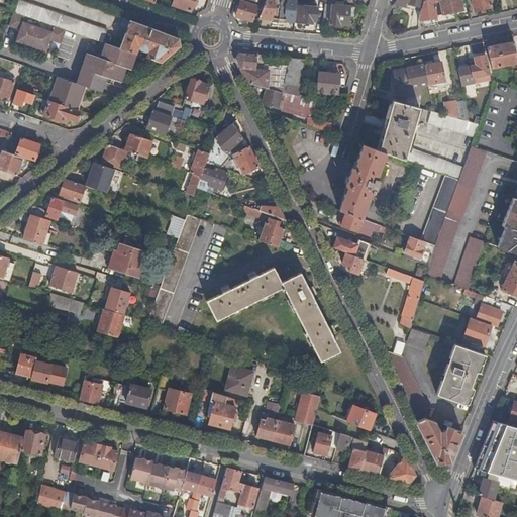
[(21,0),(17,0),(13,12),(28,17),(40,21),(54,26),(102,42),(107,30),(21,0)]
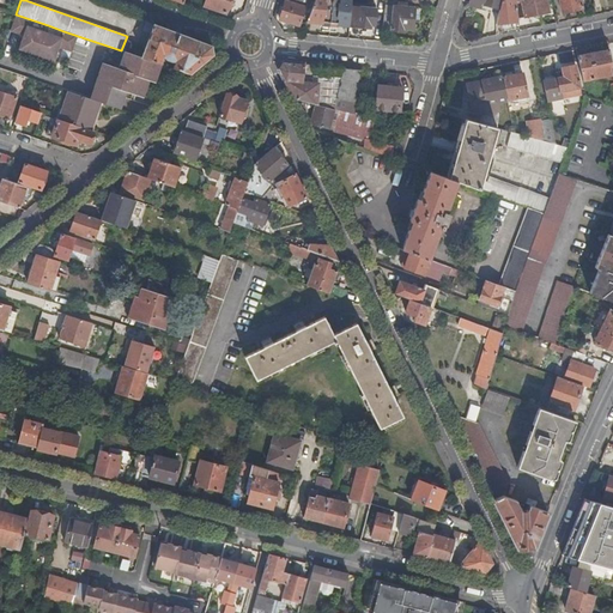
[(226,13),(231,0),(206,0),(205,6),(226,13)]
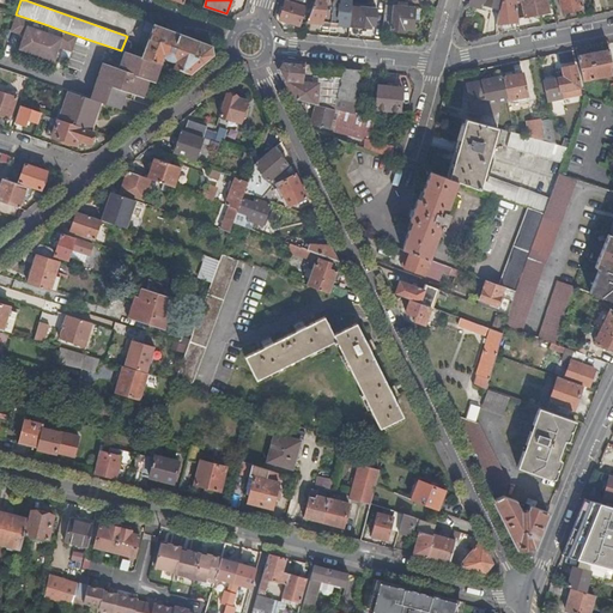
[(307,6),(286,0),(281,18),(301,24),(307,6)]
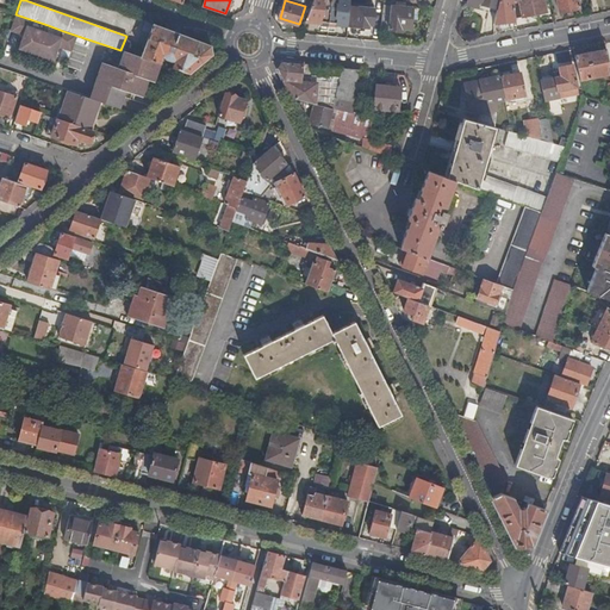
[(313,0),(311,8),(306,20),(322,23),(323,20),(336,23),(336,24),(347,25),(348,25),(350,0),(313,0)]
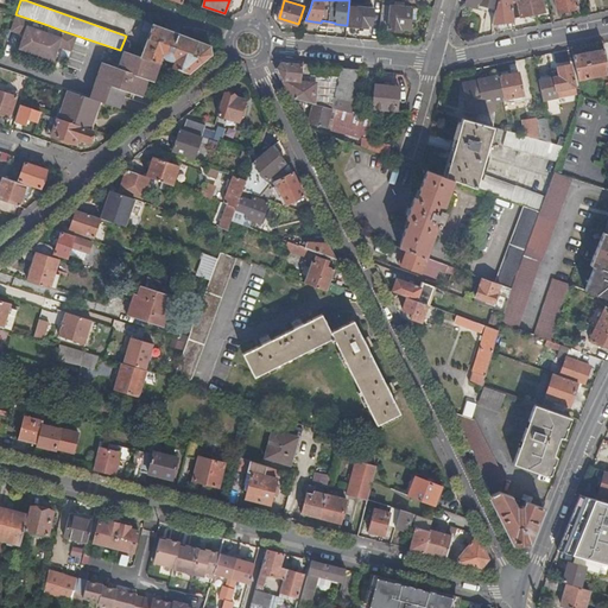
[(466,0),(464,6),(476,10),(477,6),(488,10),(489,6),(496,7),(493,23),(514,20),(514,18),(511,0),(466,0)]
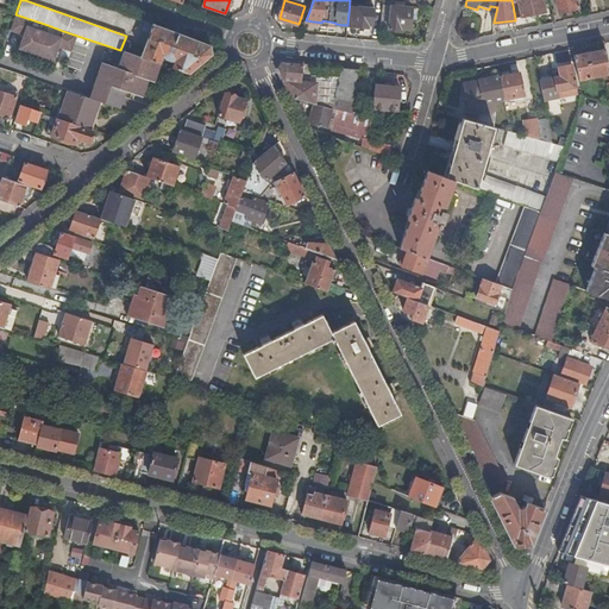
[(512,0),(515,18),(546,12),(542,0),(512,0)]
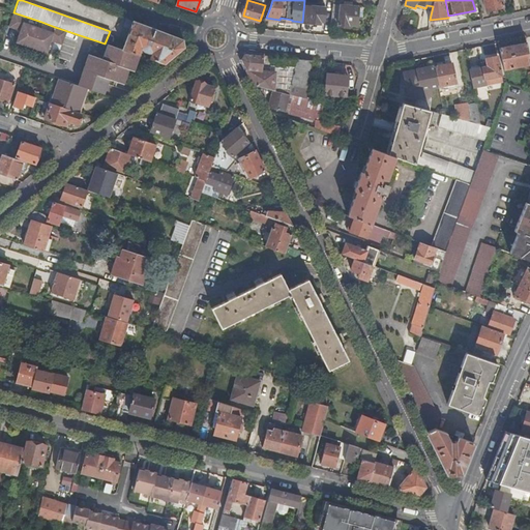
[(483,0),(487,10),(504,6),(502,0),(483,0)]
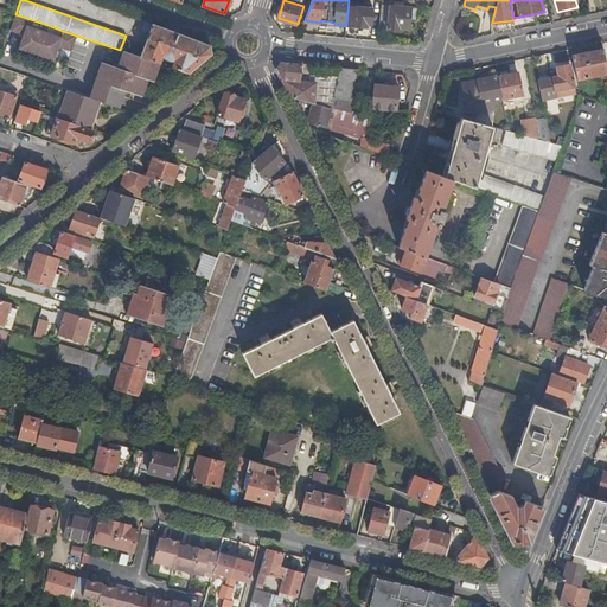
[(382,5),(379,26),(388,27),(390,6),(382,5)]
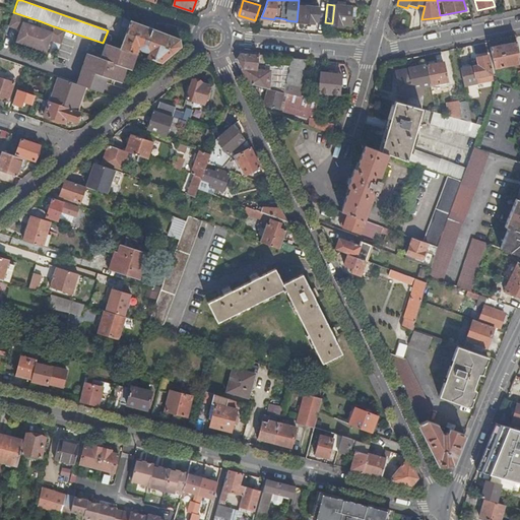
[(334,5),(332,23),(332,24),(342,25),(343,23),(350,23),(352,7),(334,5)]
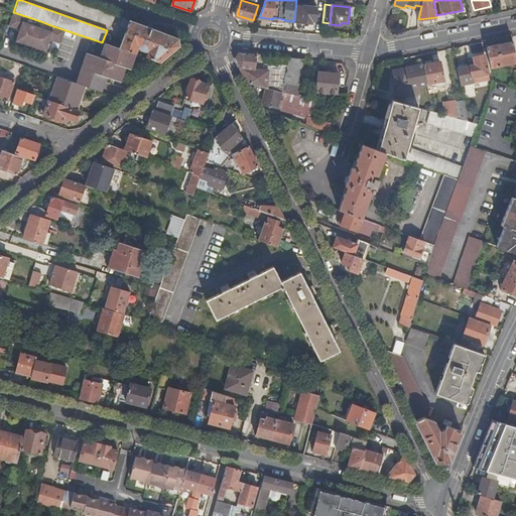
[(317,7),(303,6),(301,21),(312,22),(312,20),(316,20),(317,7)]
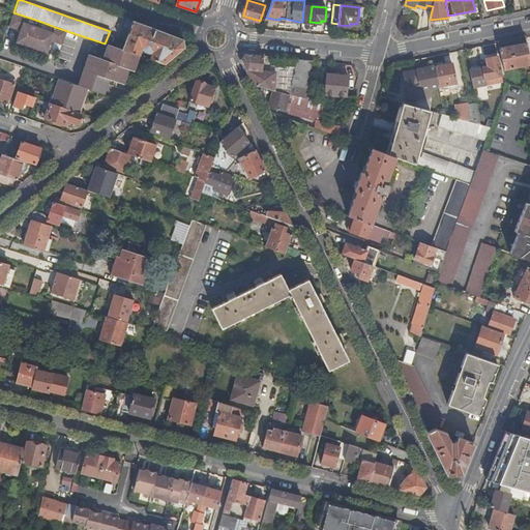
[(41,22),(29,18),(27,24),(13,20),(11,27),(22,31),(19,39),(34,45),(41,22)]
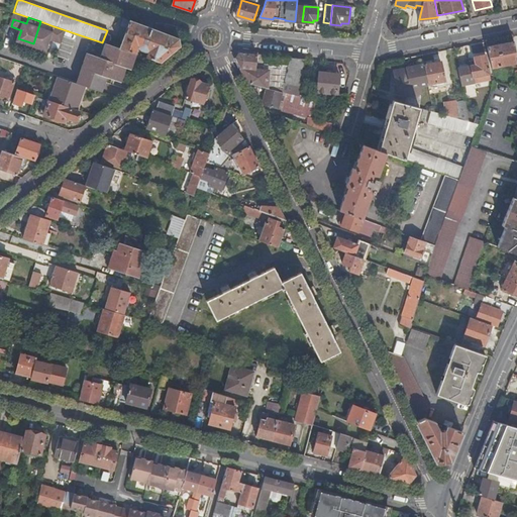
[(179,38),(123,17),(120,26),(127,28),(119,48),(136,55),(138,47),(141,50),(144,52),(148,52),(146,58),(161,63),(180,45),(179,38)]
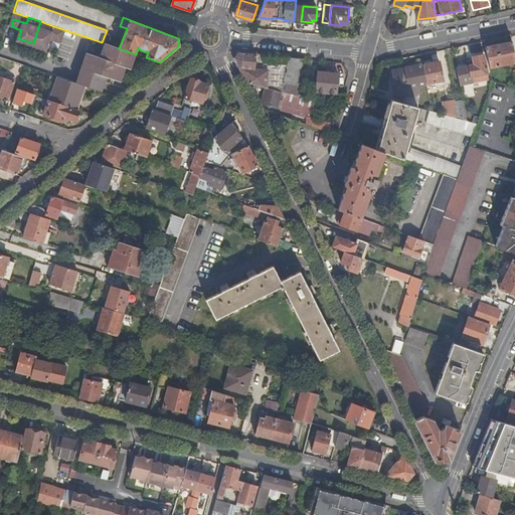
[(33,43),(47,48),(50,39),(60,43),(63,36),(51,32),(53,26),(40,21),(33,43)]
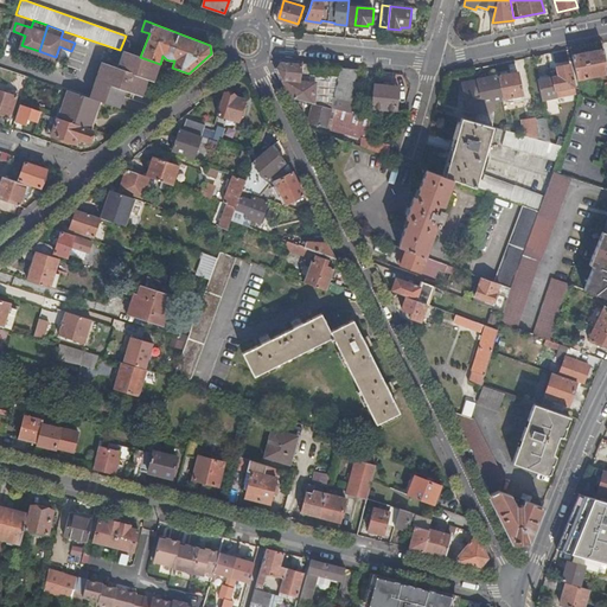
[(39,51),(21,45),(20,49),(38,55),(39,51)]
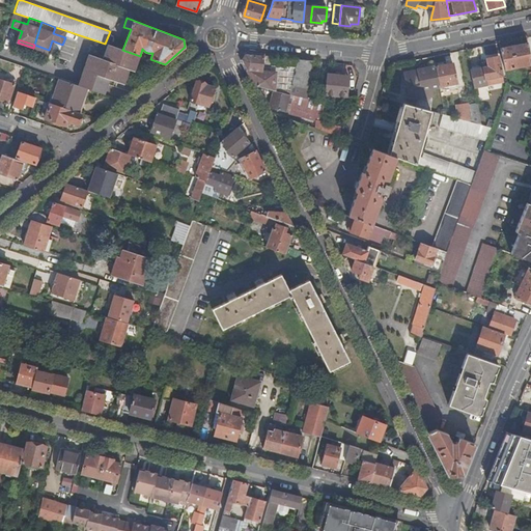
[(500,48),(504,68),(530,63),(530,60),(528,43),(500,48)]
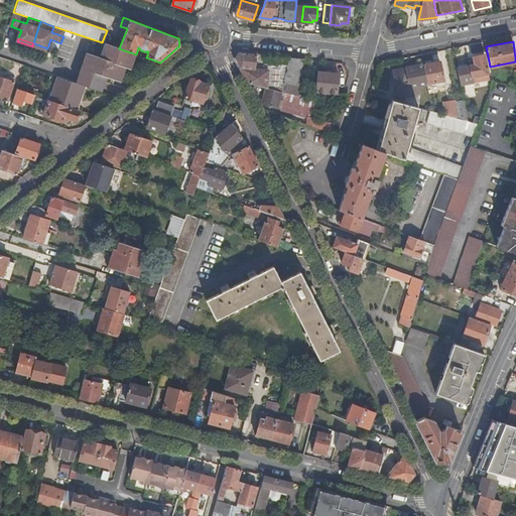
[(136,54),(119,48),(106,44),(101,58),(87,53),(85,61),(123,75),(126,67),(131,69),(136,54)]
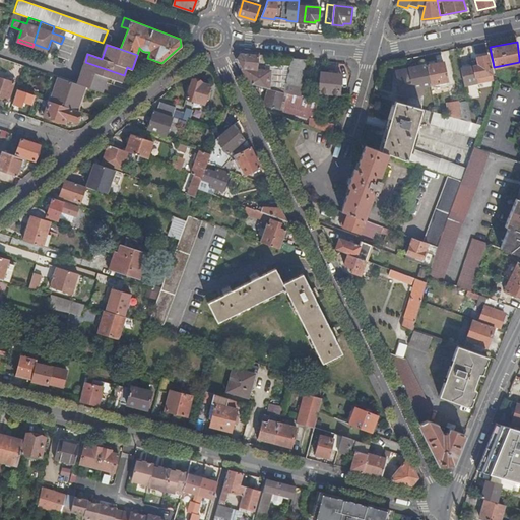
[(265,64),(266,55),(240,53),(237,58),(250,84),(268,88),(283,92),(285,82),(288,66),(265,64)]
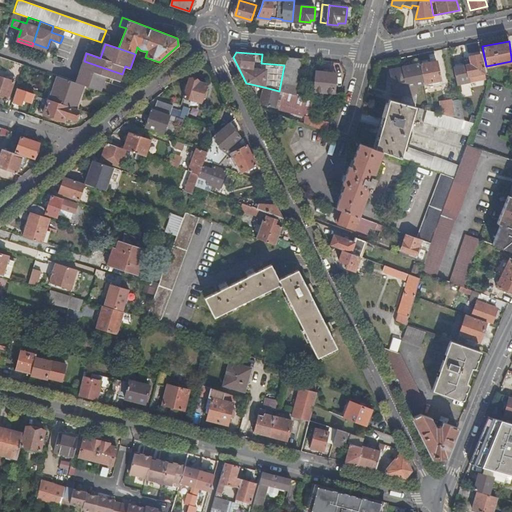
[(453,66),(457,84),(468,82),(468,76),(484,73),(480,54),(469,56),(470,63),(453,66)]
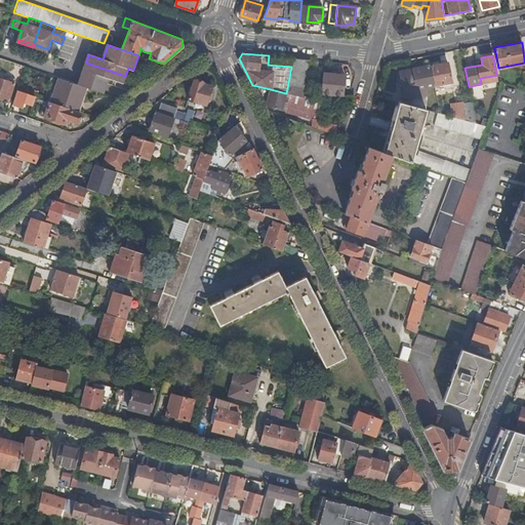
[(293,58),(291,67),(288,83),(300,86),(304,87),(309,59),(293,58)]
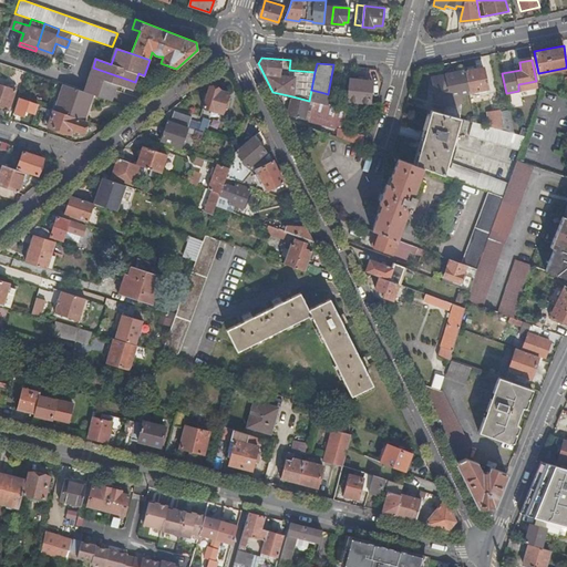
[(467,70),(465,70),(470,92),(472,92),(472,94),(473,94),(475,95),(488,93),(487,89),(488,89),(483,66),(474,69),(473,68),(467,68),(467,70)]
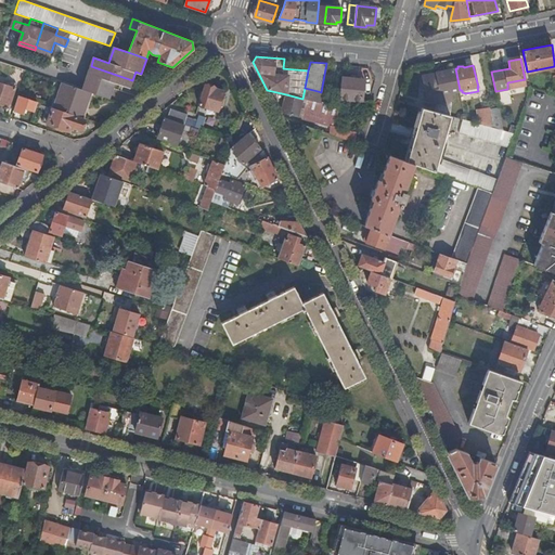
[(130,88),(132,80),(91,66),(84,90),(91,92),(110,99),(115,82),(130,88)]
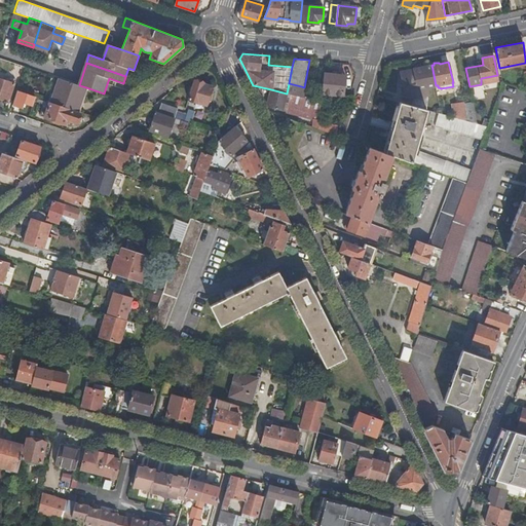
[(413,100),(412,105),(426,109),(427,97),(428,97),(427,87),(436,85),(431,65),(413,69),(414,74),(401,77),(404,96),(413,100)]
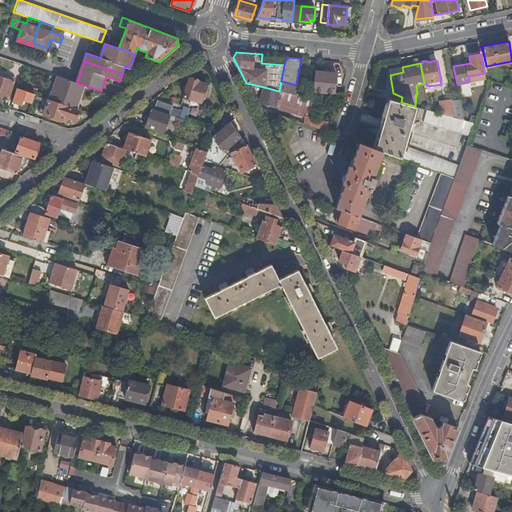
[(21,77),(24,68),(17,65),(14,75),(21,77)]
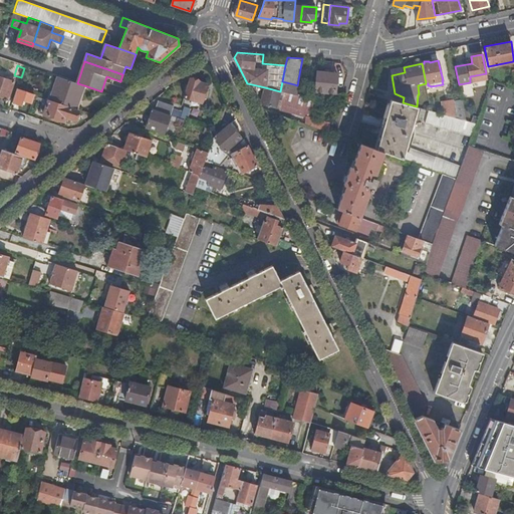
[(337,72),(317,71),(315,91),(335,93),(337,72)]
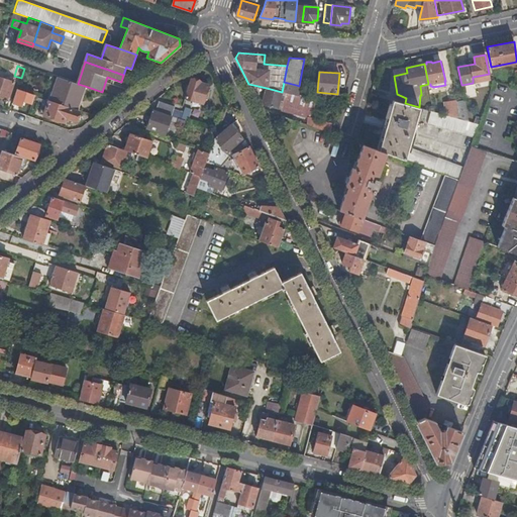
[(15,82),(0,77),(0,97),(9,100),(15,82)]
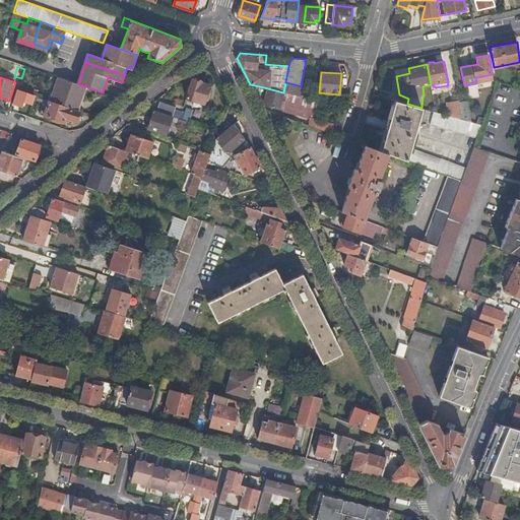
[(52,102),(77,110),(85,86),(78,84),(59,78),(52,102)]
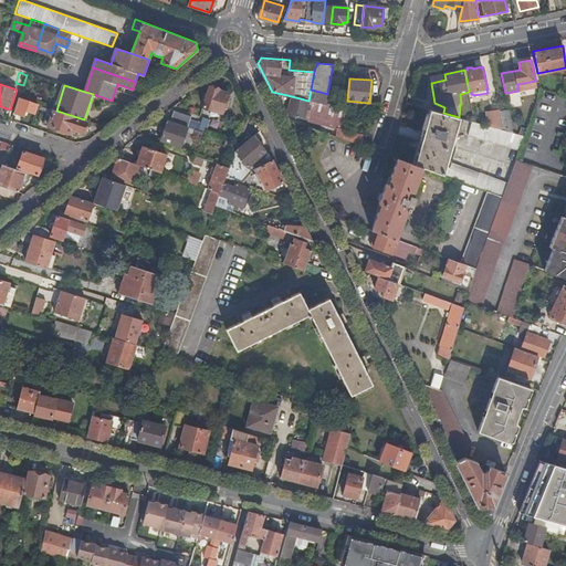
[(220,90),(209,86),(203,107),(222,113),(228,93),(220,90)]
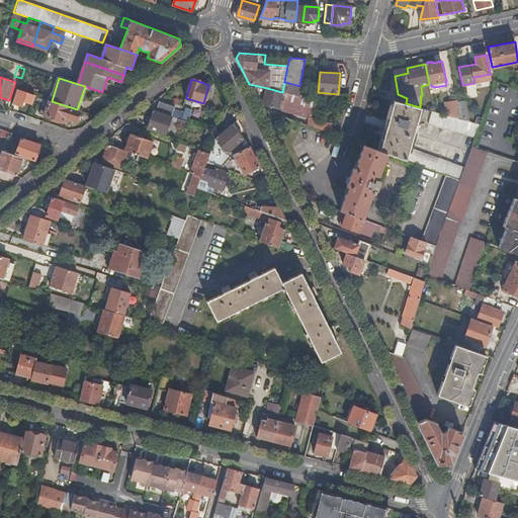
[(296,85),(284,82),(282,92),(294,95),(296,85)]
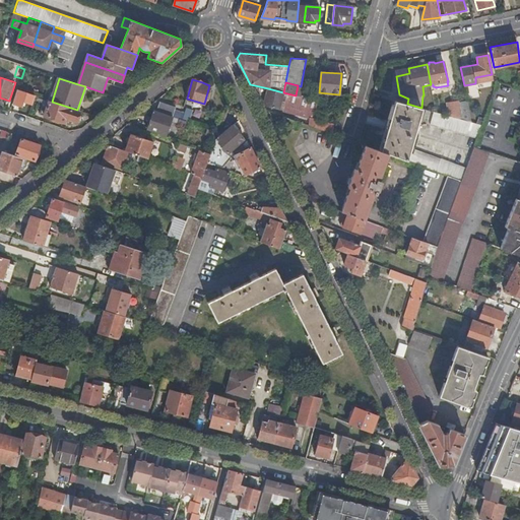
[(283,92),(268,88),(264,105),(311,117),(310,125),(315,127),(316,118),(318,102),(296,95),(283,92)]
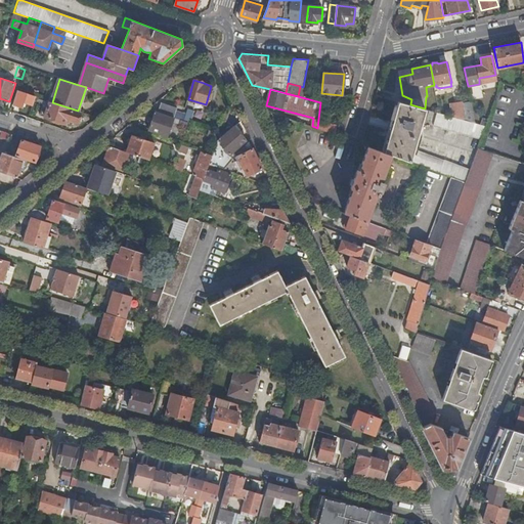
[(17,90),(12,104),(20,107),(25,93),(17,90)]
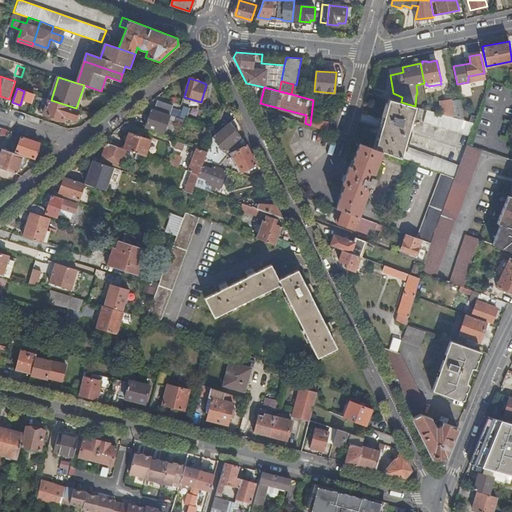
[(443,114),(465,120),(460,98),(441,101),(443,114)]
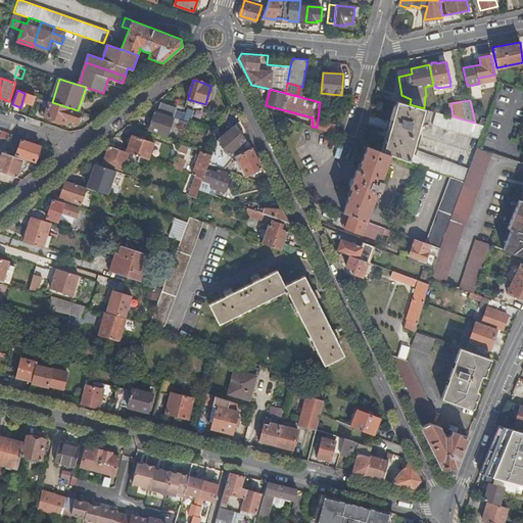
[(397,101),(383,152),(390,154),(450,177),(465,182),(469,170),(442,159),(442,160),(413,149),(424,108),(410,104),(397,101)]
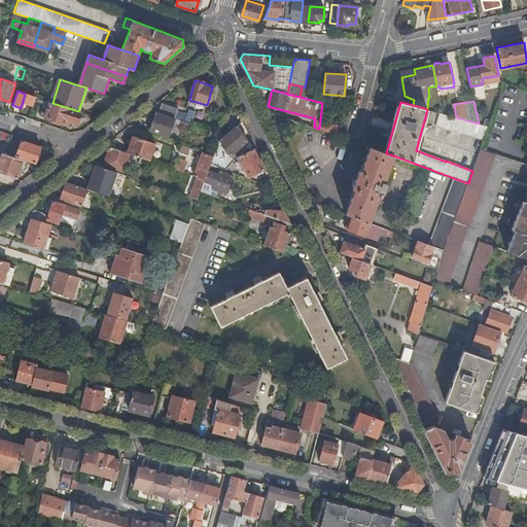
[(77,124),(80,113),(49,103),(49,105),(44,117),(65,125),(66,119),(77,124)]
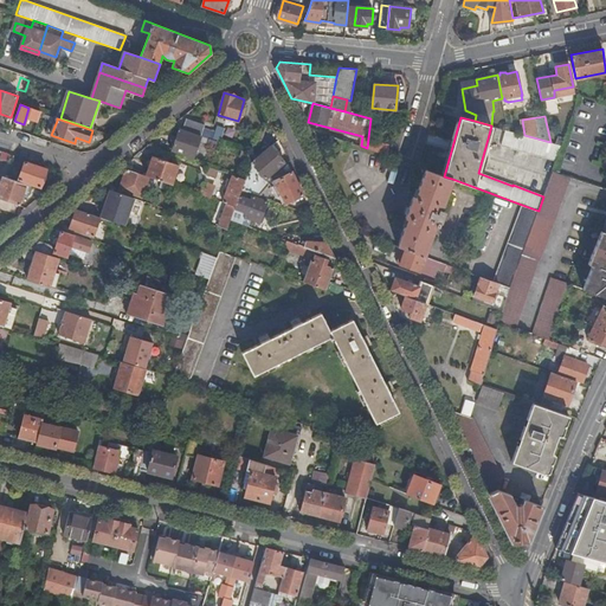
[(184,130),(201,136),(202,133),(205,124),(187,118),(184,130)]
